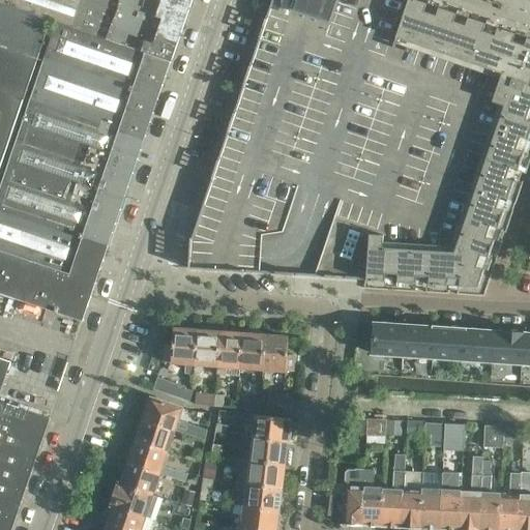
[(0,0),(0,2),(51,21),(57,23),(145,53),(150,54),(171,61),(192,0),(0,0)]
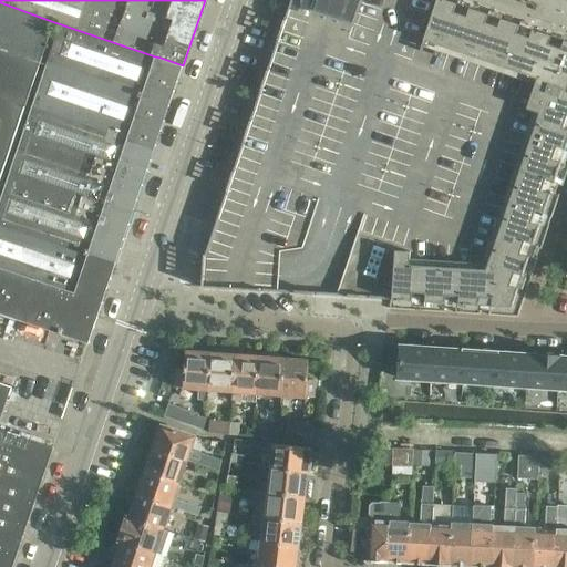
[(446,0),(289,0),(208,244),(208,263),(203,290),(518,317),(566,160),(566,42),(539,31),(446,0)]
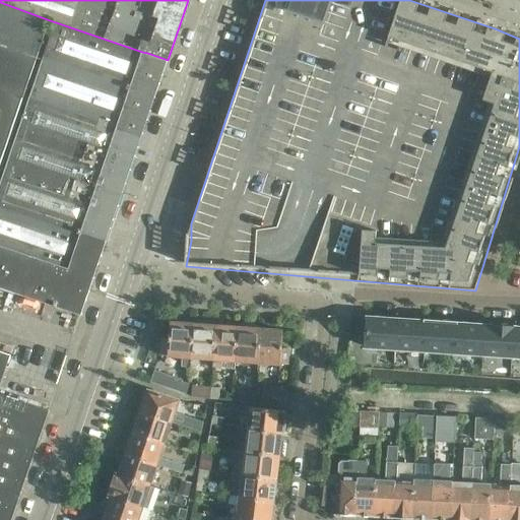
[(0,127),(39,16),(0,2),(0,127)]
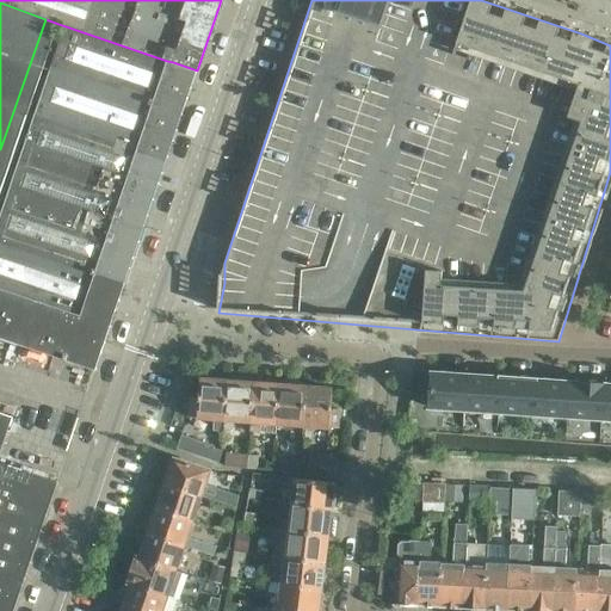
[(66,26),(50,69),(154,105),(183,113),(197,71),(173,62),(167,61),(66,26)]
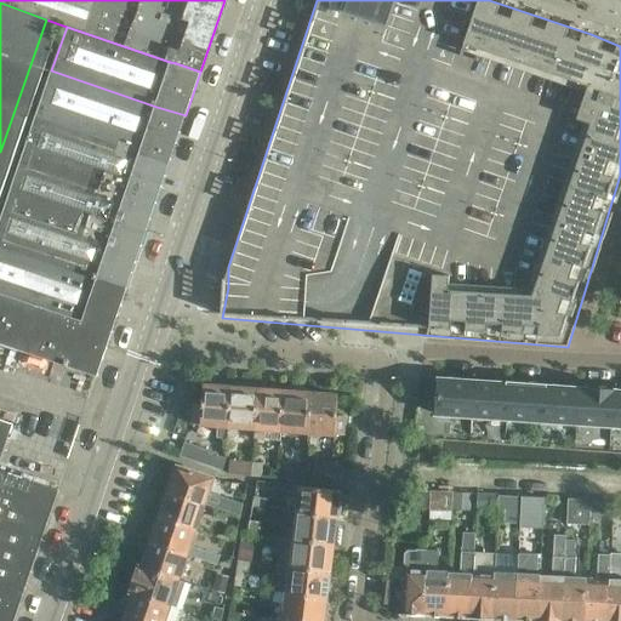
[(51,70),(36,114),(171,160),(186,115),(157,107),(51,70)]
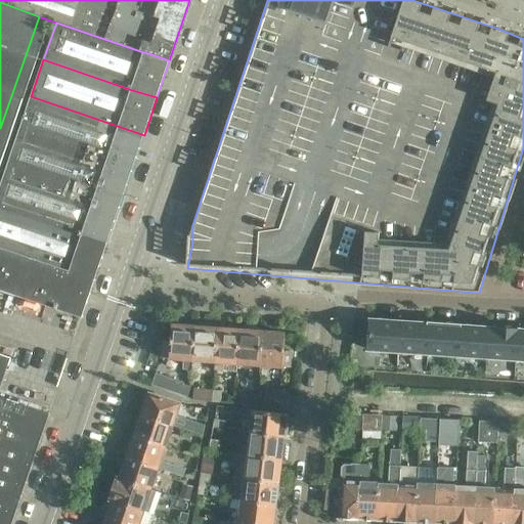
[(31,96),(18,132),(132,171),(144,135),(31,96)]
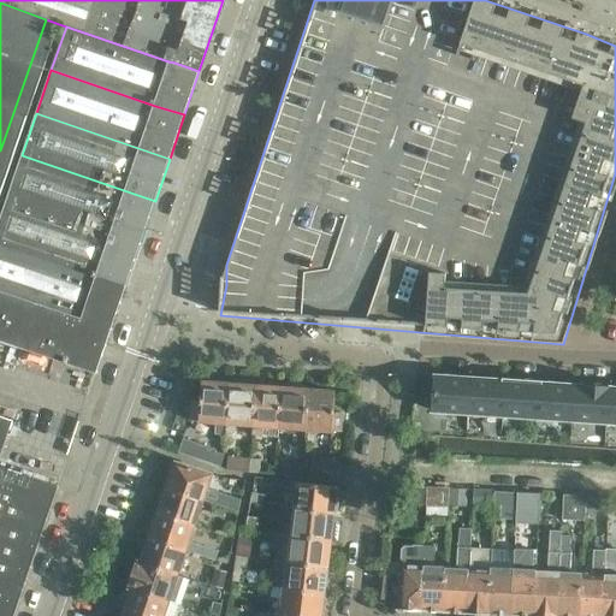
[(22,155),(0,218),(0,243),(126,285),(155,201),(22,155)]
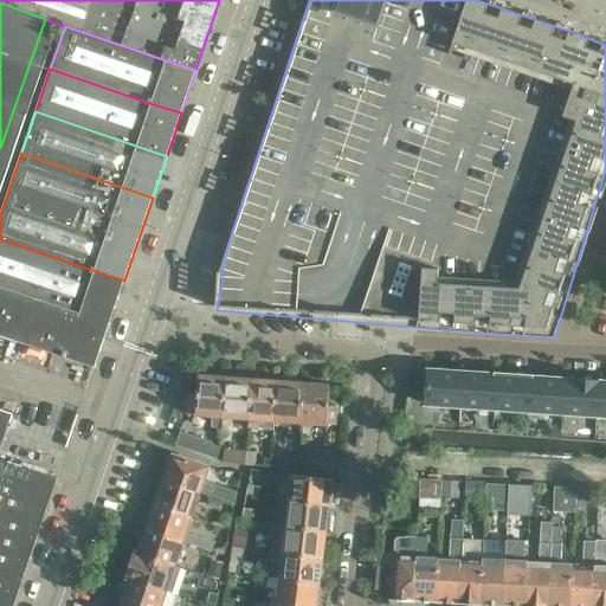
[(0,239),(0,334),(95,366),(124,281),(0,239)]
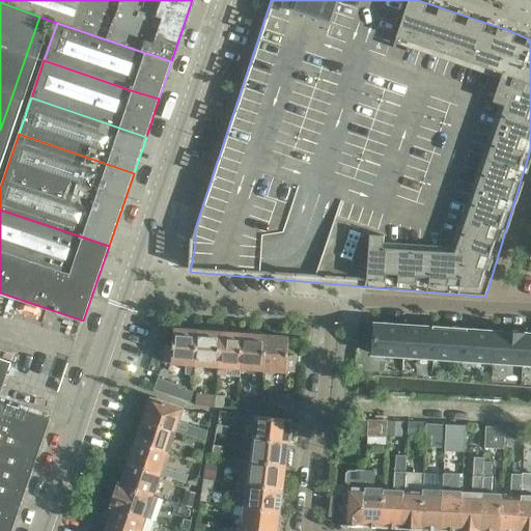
[(403,356),(406,326),(374,324),(372,354),(403,356)]
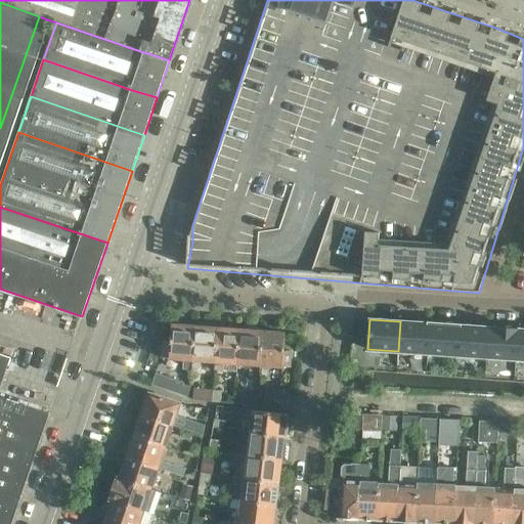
[(427,353),(429,322),(428,322),(428,323),(400,321),(398,351),(427,353)]
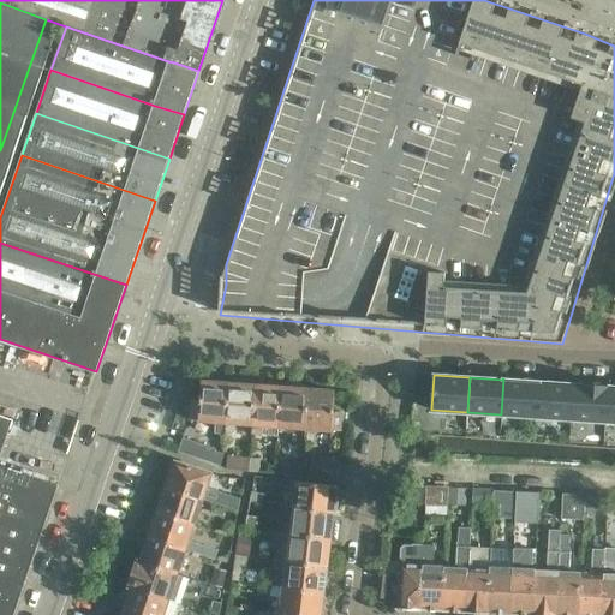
[(536,417),(538,381),(503,378),(501,415),(536,417)]
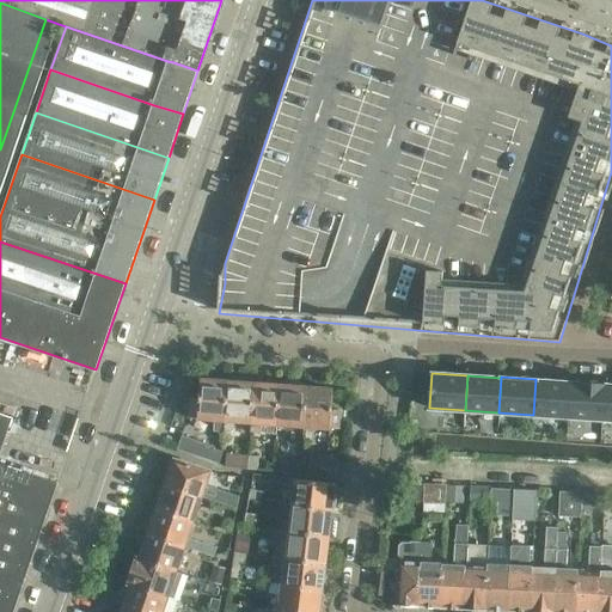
[(197,417),(197,418),(199,418),(199,420),(214,421),(214,430),(225,432),(228,381),(201,379),(200,399),(193,398),(191,417),(197,417)]
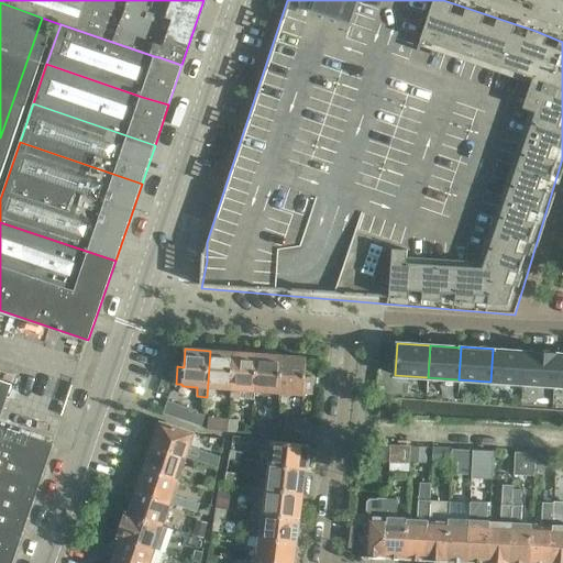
[(220,352),(210,351),(207,397),(211,397),(217,394),(217,389),(231,390),(234,353),(232,353),(233,349),(220,349),(220,352)]
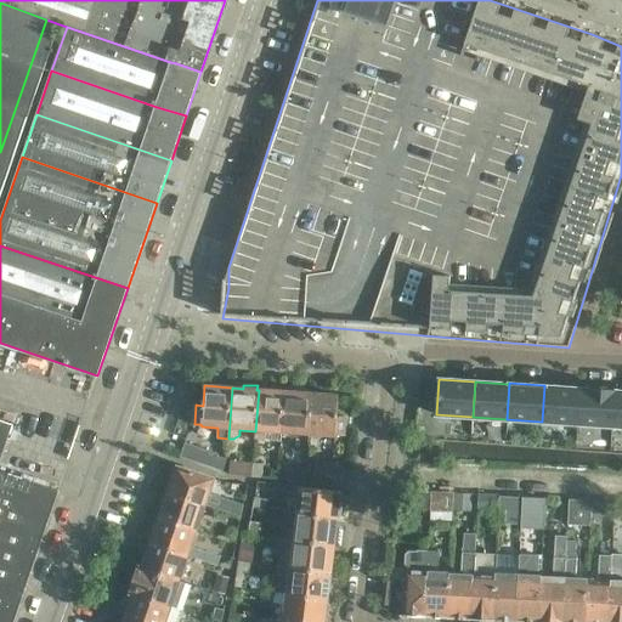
[(577,424),(580,389),(546,386),(546,385),(544,385),(542,422),(577,424)]
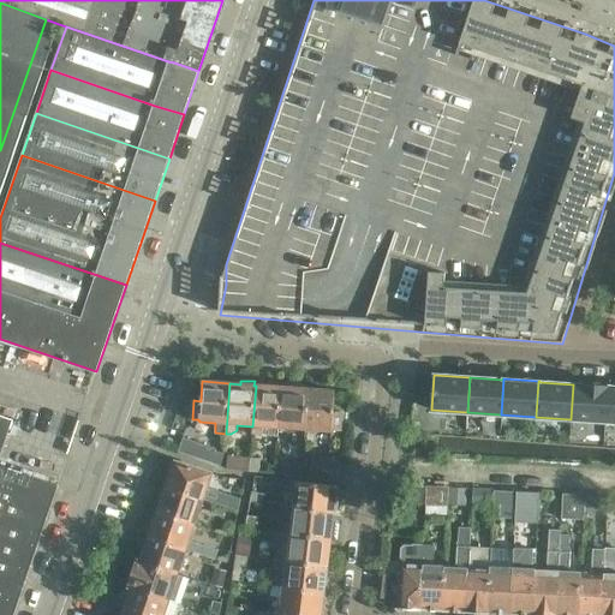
[(267,386),(256,386),(252,427),(252,434),(278,436),(279,428),(282,387),(281,387),(281,383),(267,382),(267,386)]
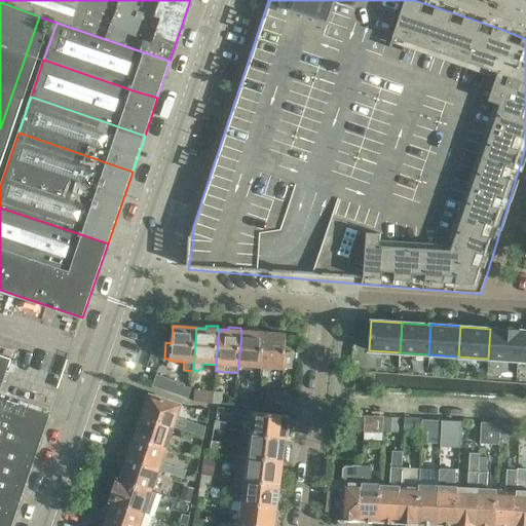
[(241,331),(238,366),(261,368),(264,333),(263,333),(263,329),(250,329),(250,332),(241,331)]
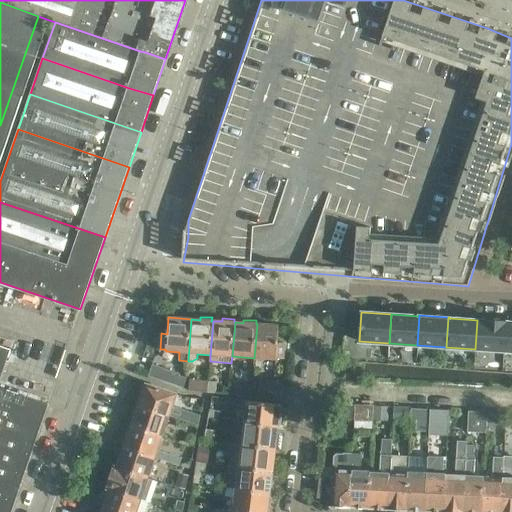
[(503,351),(506,321),(484,320),(484,321),(477,320),(475,349),(503,351)]
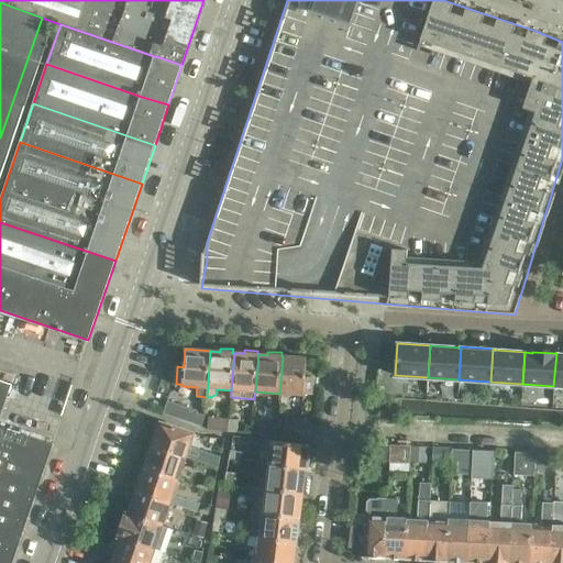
[(562,386),(562,354),(558,354),(558,353),(556,353),(553,386),(562,386)]
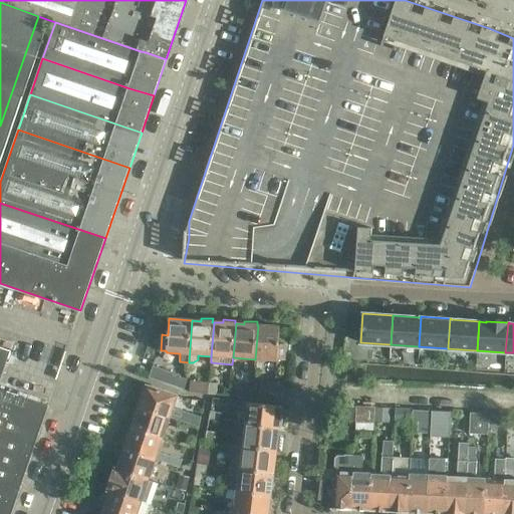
[(258,325),(255,359),(277,361),(277,359),(284,360),(284,344),(279,344),(280,326),(258,325)]
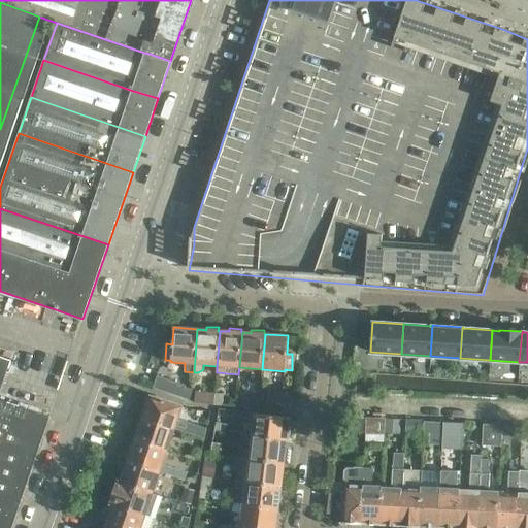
[(0,493),(22,500),(51,417),(0,399),(0,392),(11,360),(0,356),(0,493)]
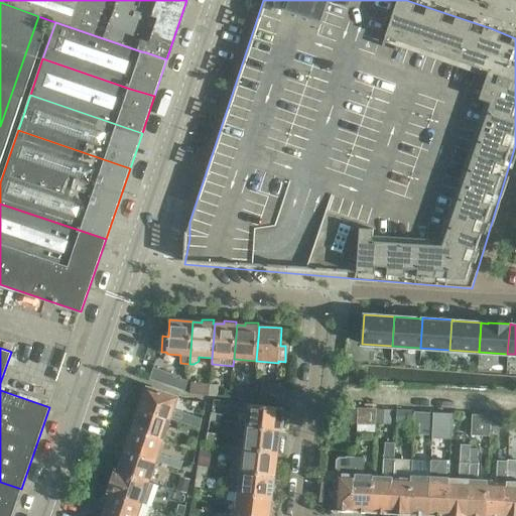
[(154,367),(150,379),(176,387),(179,377),(181,377),(181,376),(154,367)]
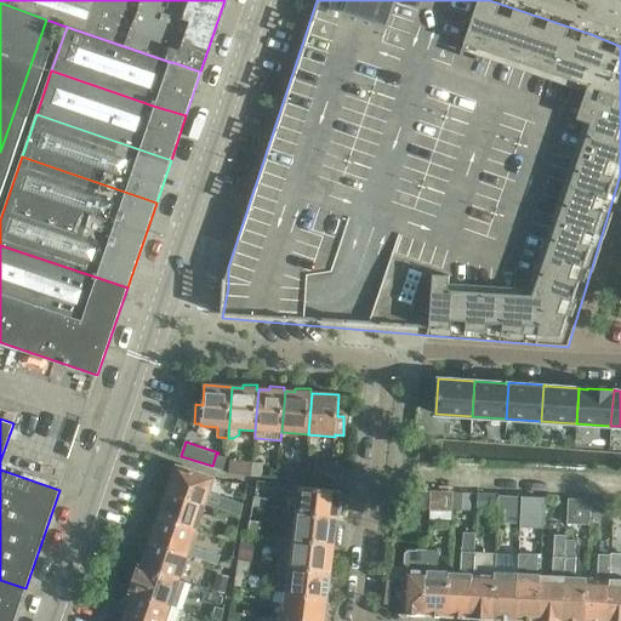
[(229,460),(228,473),(251,476),(252,461),(229,460)]
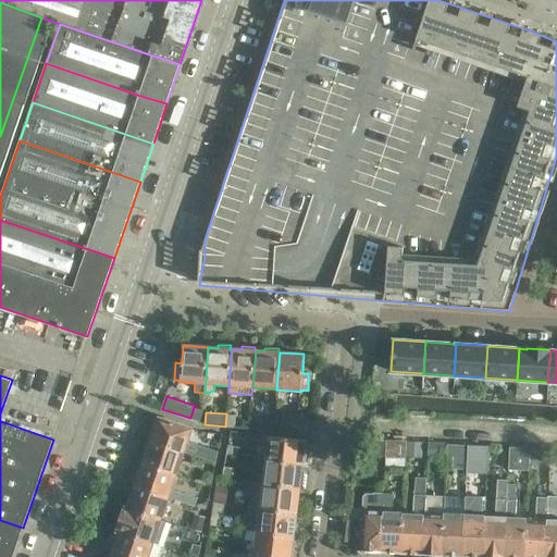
[(236,415),(226,413),(225,426),(235,428),(236,415)]
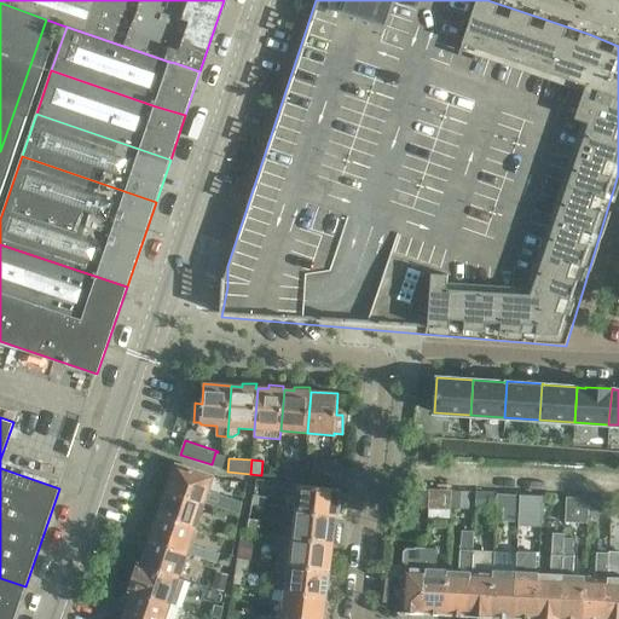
[(177,463),(168,490),(206,503),(213,482),(210,482),(213,475),(177,463)]
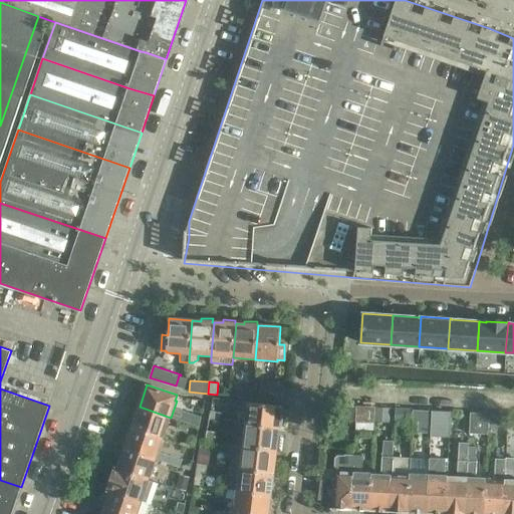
[(253,399),(253,388),(237,387),(237,398),(253,399)]
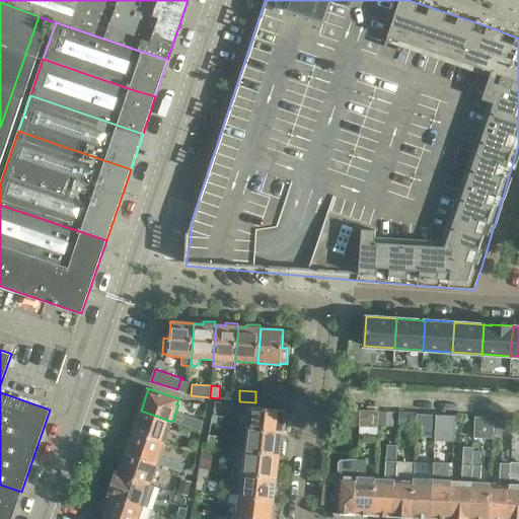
[(248,412),(246,429),(281,433),(281,432),(283,432),(285,420),(283,420),(284,410),(250,405),(249,412),(248,412)]
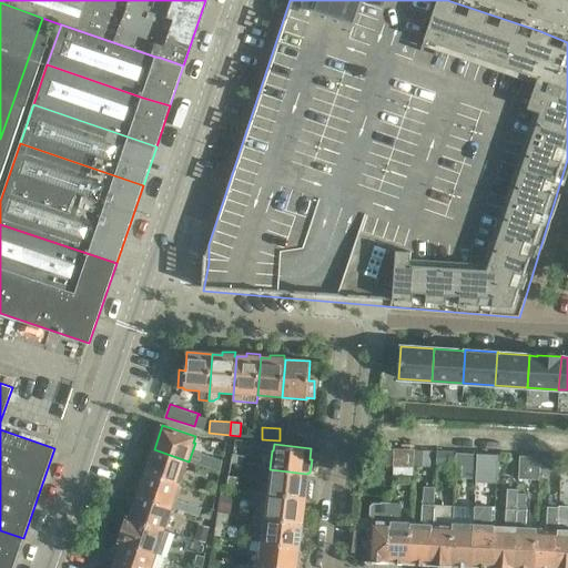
[(154,449),(146,473),(181,485),(189,462),(154,449)]
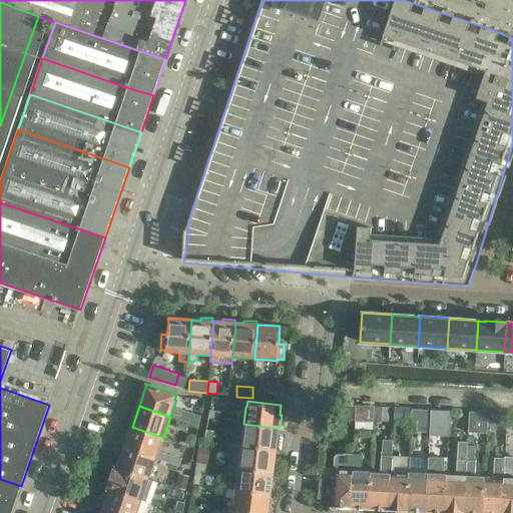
[(356,406),(342,406),(342,420),(355,420),(356,406)]
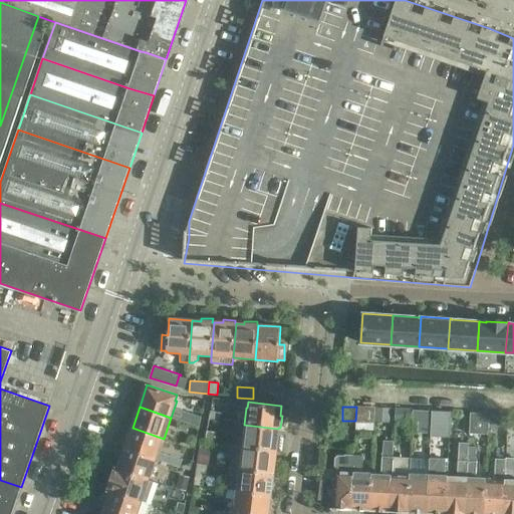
[(373,407),(356,407),(356,419),(373,419),(373,407)]
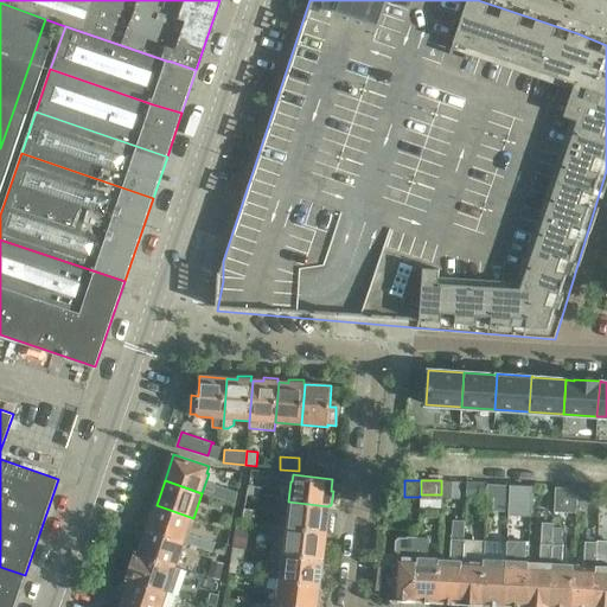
[(460,481),(442,481),(442,499),(460,499),(460,481)]
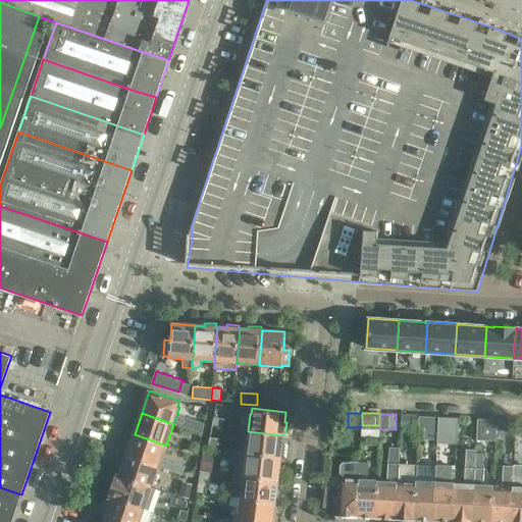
[(420,428),(421,416),(403,414),(402,426),(420,428)]
